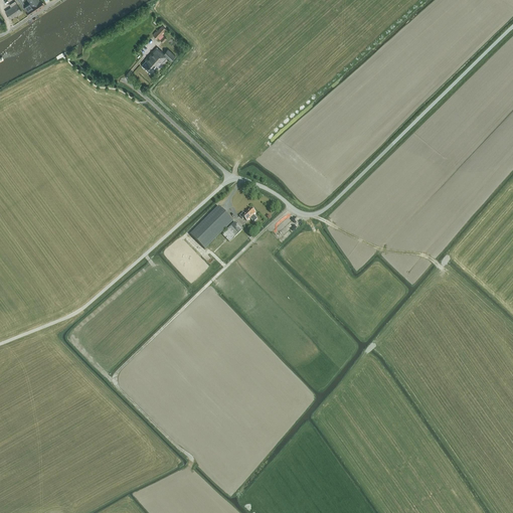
[(8,17),(20,9),(14,0),(12,0),(9,2),(8,3),(9,5),(3,10),(8,17)]
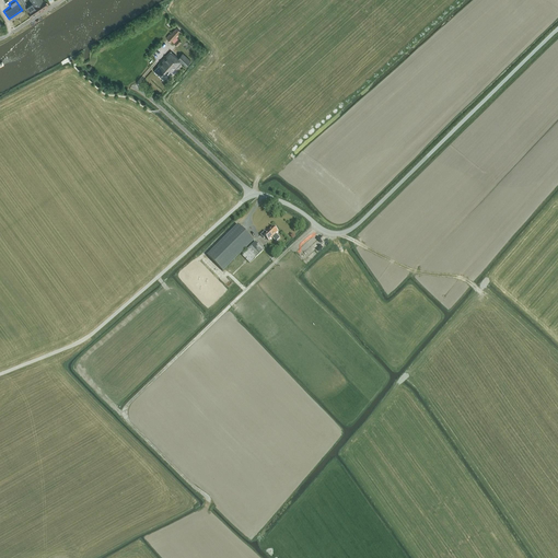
[(31,2),(31,3),(30,2),(26,4),(24,1),(23,0),(19,0),(21,3),(24,8),(24,7),(30,15),(36,11),(31,2)]
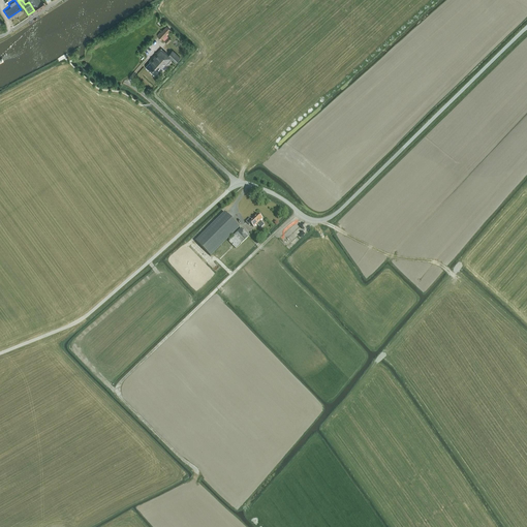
[(27,0),(29,2),(34,10),(43,4),(41,0),(27,0)]
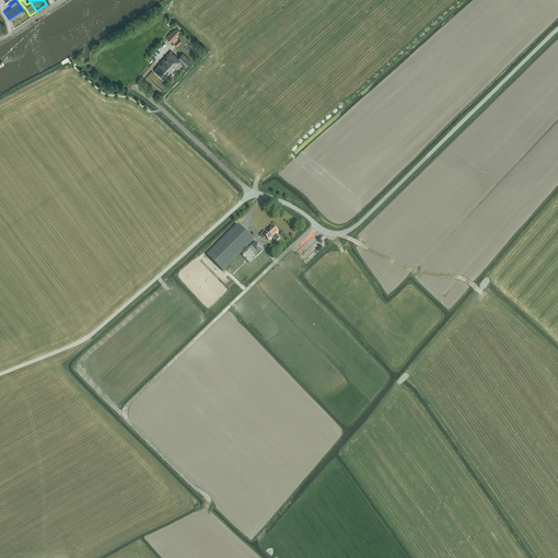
[(169,41),(178,30),(174,26),(164,36),(169,41)]
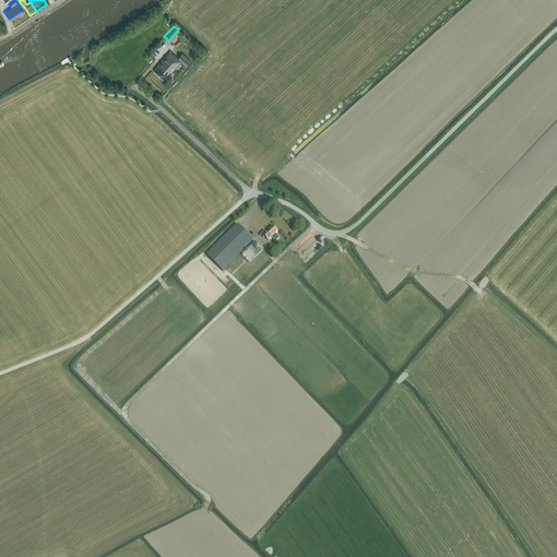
[(162,78),(169,70),(170,70),(179,60),(184,63),(188,59),(180,51),(176,56),(168,49),(155,63),(156,63),(152,69),(162,78)]
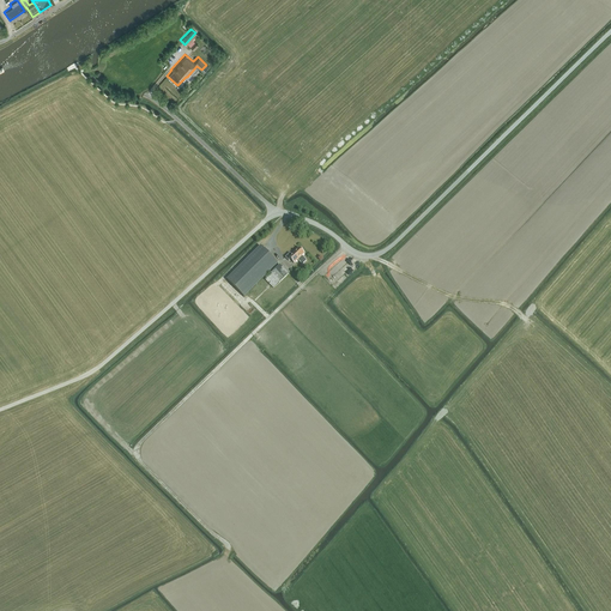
[(259,244),(224,278),(241,295),(276,261),(259,244)]
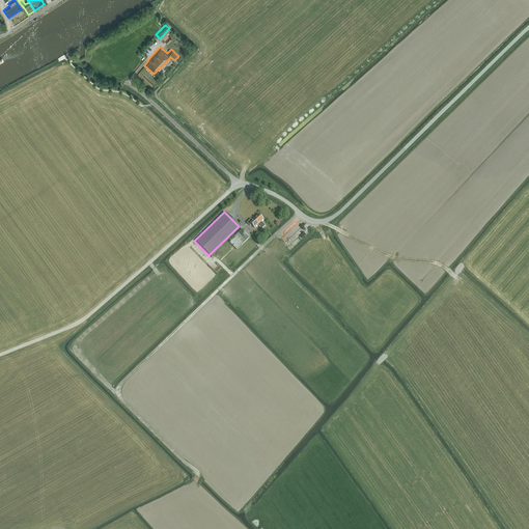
[(255,224),(261,218),(257,213),(251,219),(249,217),(245,221),(248,224),(249,222),(252,226),(255,223),(255,224)]
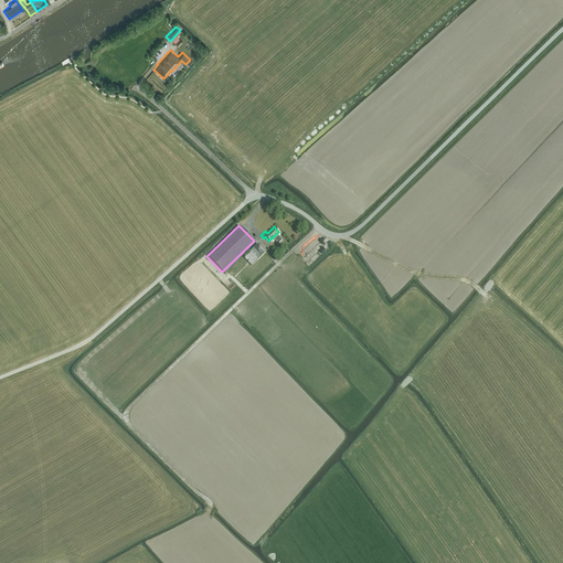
[(322,248),(326,246),(319,240),(316,243),(322,248)]
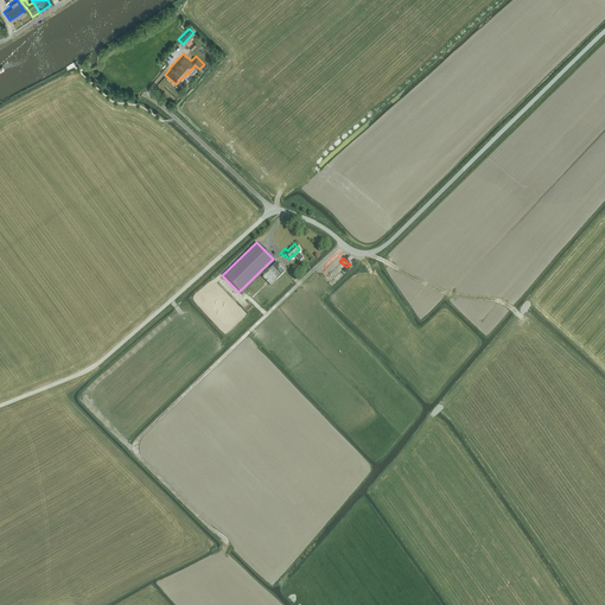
[(275,261),(261,275),(268,284),(284,269),(275,261)]
